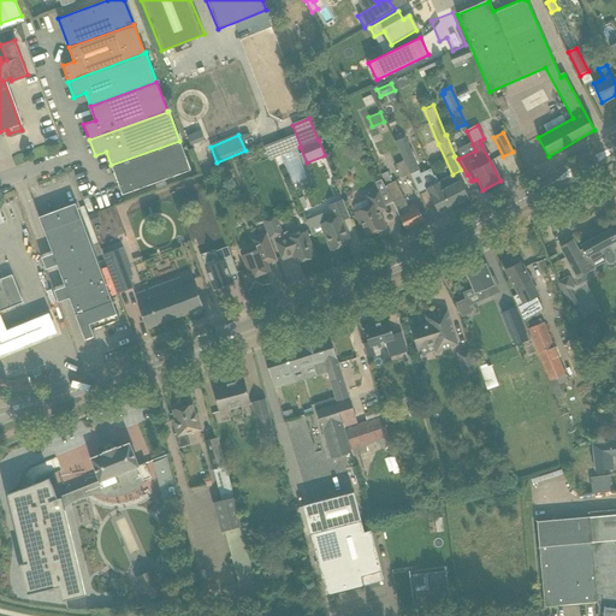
[(394,142),(403,161),(404,161),(412,175),(419,171),(403,137),(394,142)]
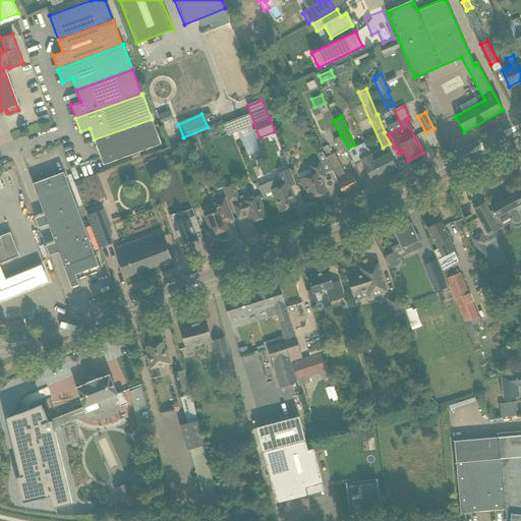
[(152,119),(94,139),(103,165),(161,143),(152,119)]
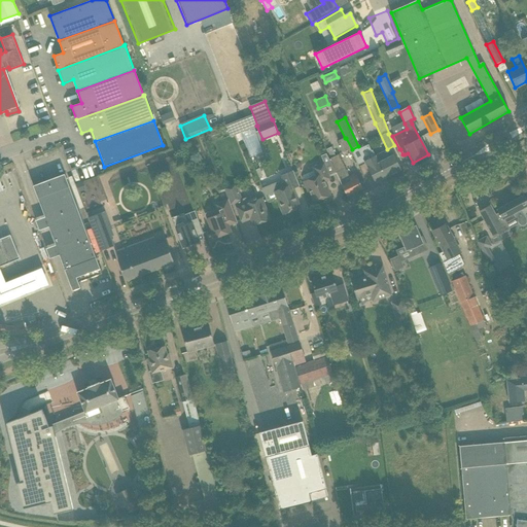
[(346,138),(345,138),(339,141),(344,153),(352,149),(346,138)]
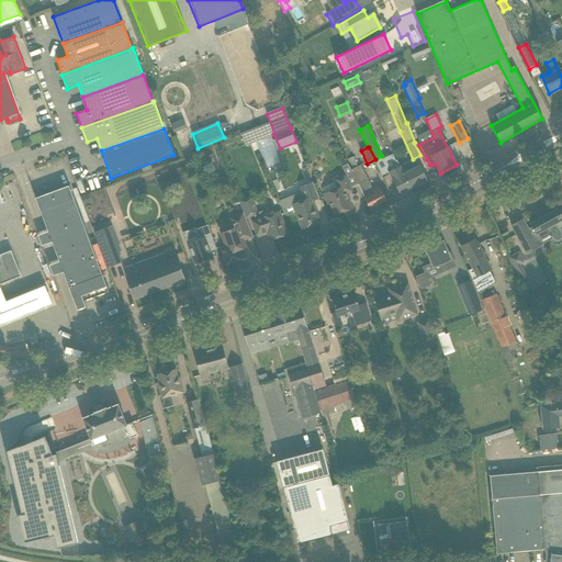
[(353,157),(348,159),(352,170),(351,172),(351,173),(357,184),(364,199),(370,209),(386,201),(382,191),(380,186),(373,189),(372,190),(361,166),(358,167),(353,157)]
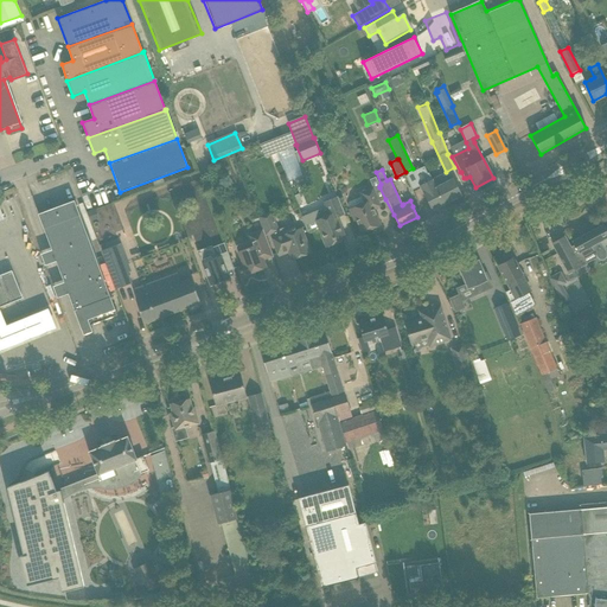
[(436,186),(433,179),(432,180),(428,172),(420,177),(423,184),(420,186),(432,210),(443,204),(435,186),(436,186)]
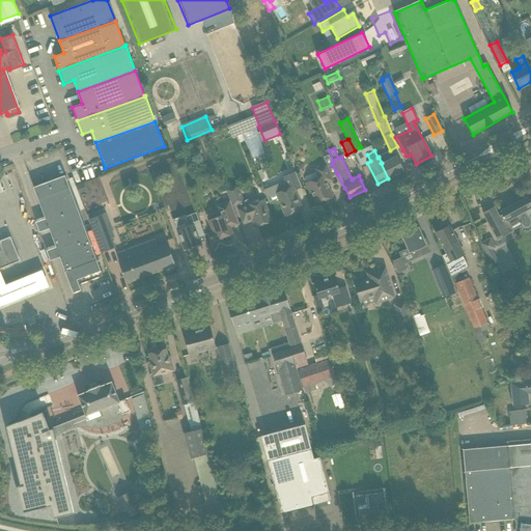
[(383,156),(379,157),(382,163),(381,163),(388,178),(403,170),(396,156),(391,159),(389,152),(383,156)]
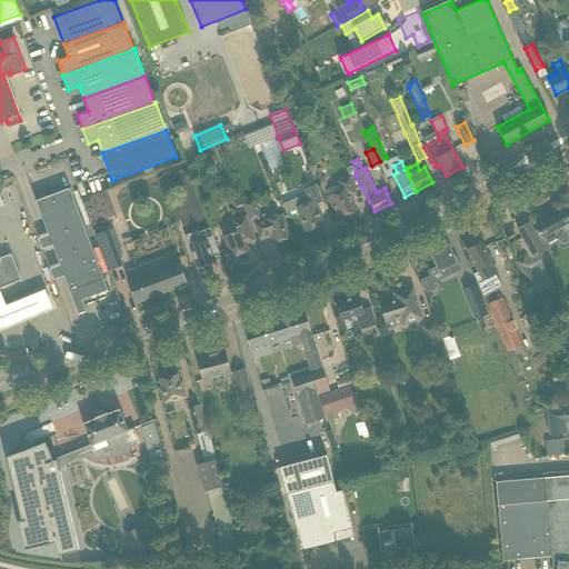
[(356,176),(356,175),(352,167),(347,169),(349,176),(338,180),(342,190),(327,196),(331,207),(333,207),(338,218),(357,210),(350,193),(356,190),(350,178),(356,176)]
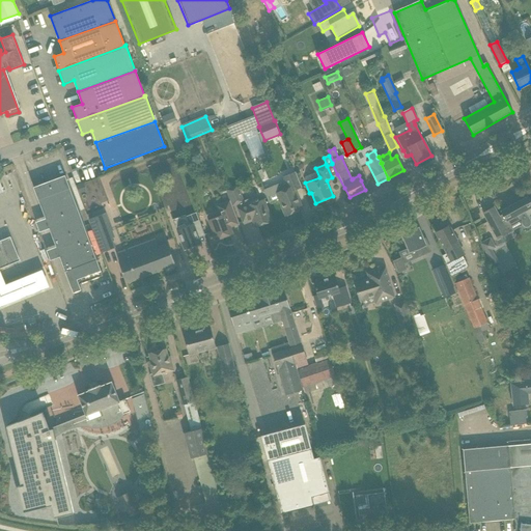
[(274,188),(276,193),(285,216),(303,208),(300,203),(297,193),(295,190),(302,187),(296,171),(283,176),(285,183),(283,183),(275,186),(274,188)]
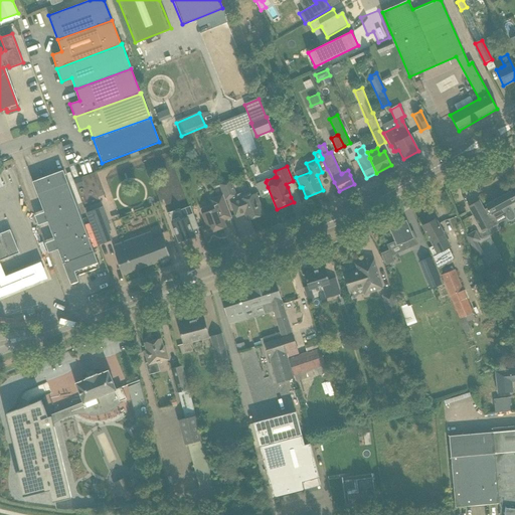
[(32,181),(70,285),(78,282),(76,276),(100,268),(63,170),(32,181)]
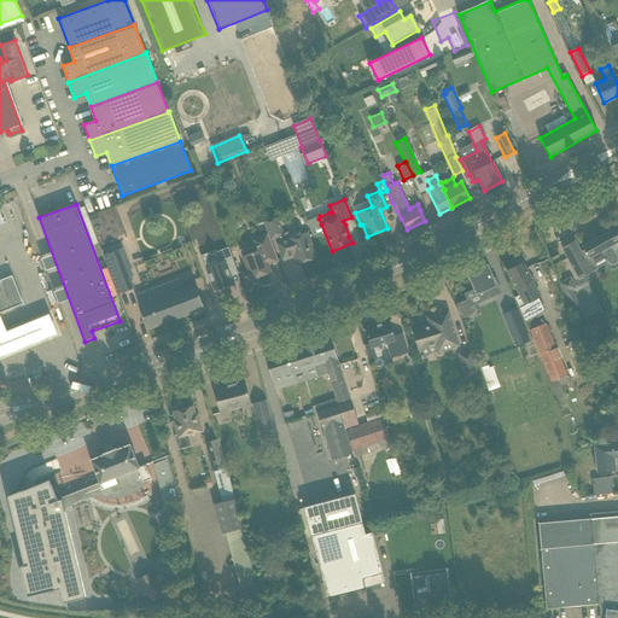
[(97,213),(89,216),(92,225),(100,221),(97,213)]
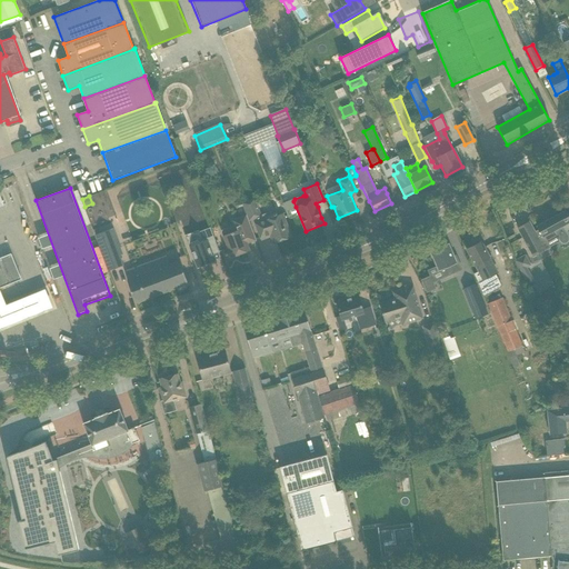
[(249,201),(242,203),(246,212),(252,210),(249,201)]
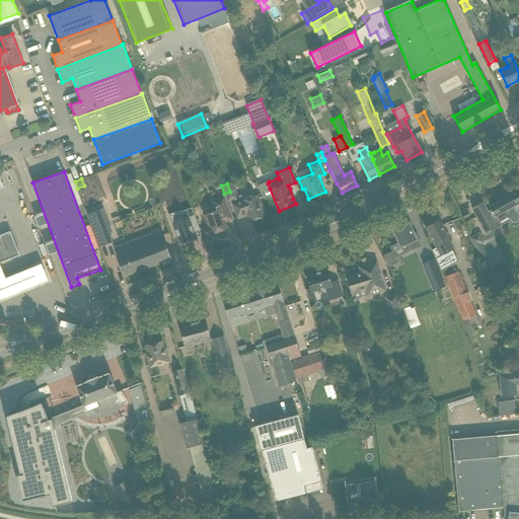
[(492,210),(488,212),(483,202),(471,208),(487,235),(511,222),(512,223),(514,223),(517,222),(518,221),(518,219),(518,218),(518,216),(518,215),(518,193),(517,195),(515,193),(490,206),(492,210)]
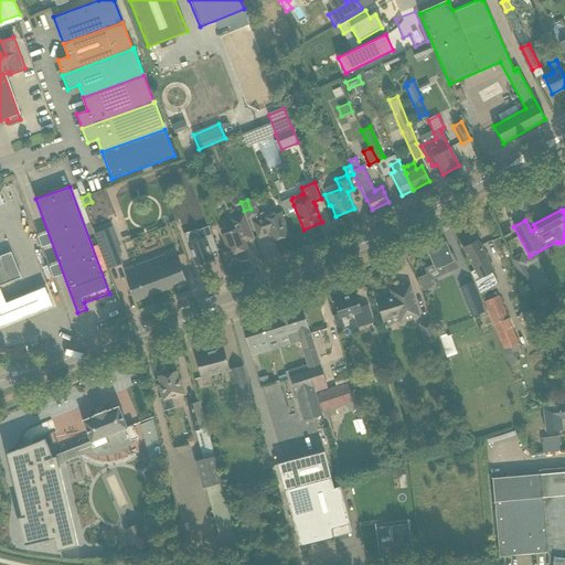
[(272,212),(252,220),(253,223),(255,228),(259,238),(268,235),(269,238),(272,243),(274,242),(289,235),(286,225),(281,213),(276,215),(273,216),(272,212)]
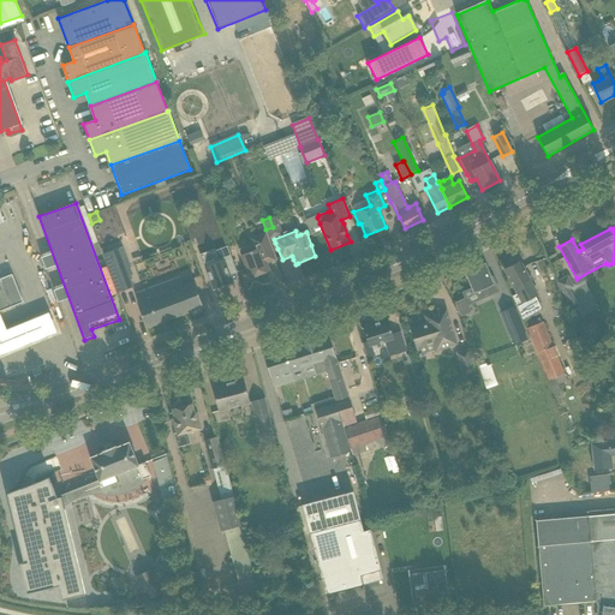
[(275,260),(276,260),(274,251),(272,249),(269,239),(266,232),(250,238),(255,250),(240,255),(245,267),(240,269),(245,280),(250,279),(251,281),(260,278),(258,275),(270,270),(267,263),(275,260)]
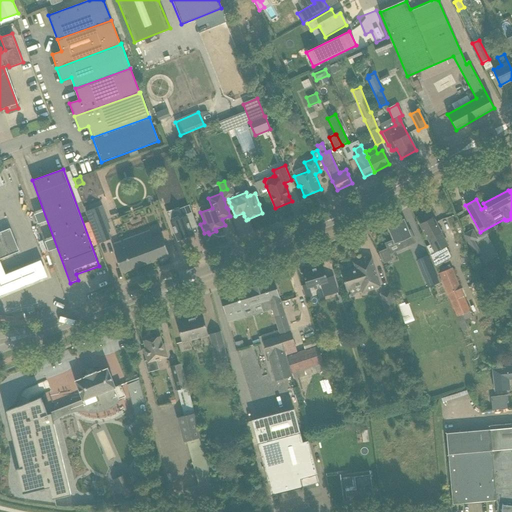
[(182,218),(171,222),(178,241),(193,235),(187,219),(193,217),(189,205),(178,209),(182,218)]
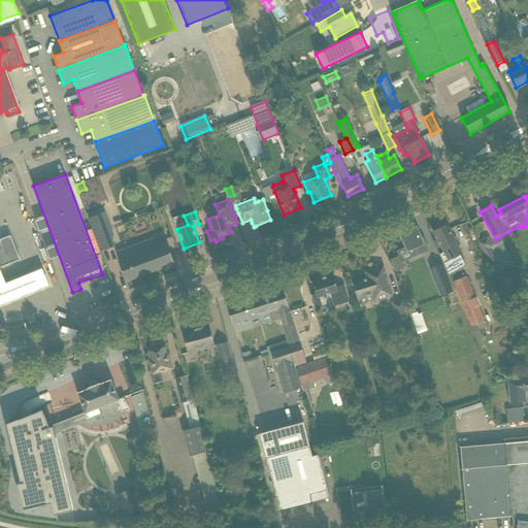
[(113,246),(101,213),(89,218),(101,252),(113,246)]
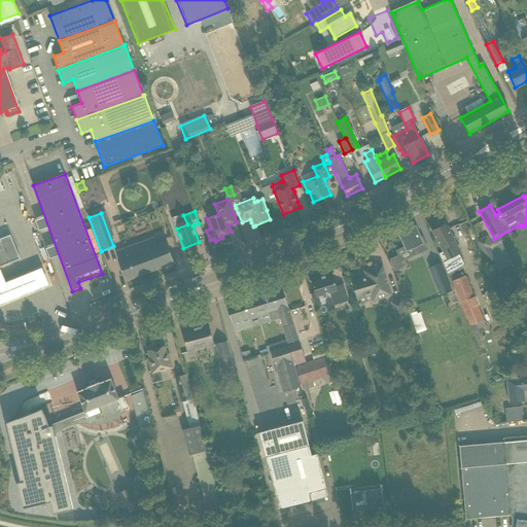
[(445,224),(432,231),(437,240),(443,251),(438,253),(443,262),(447,274),(463,266),(458,254),(460,253),(453,240),(450,234),(445,224)]
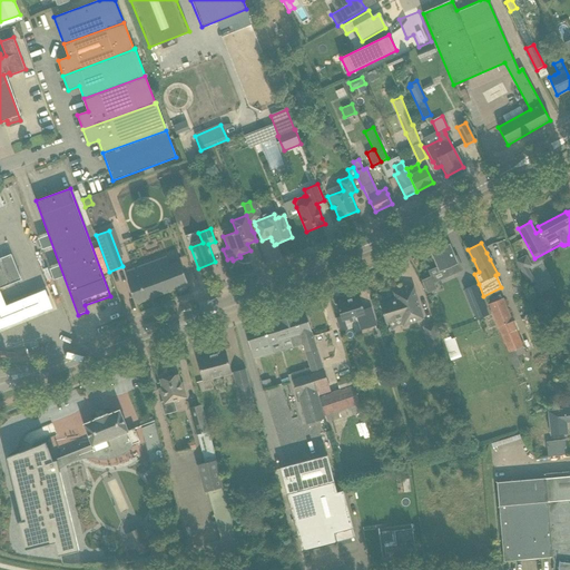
[(452,273),(452,274),(459,271),(457,265),(459,264),(458,262),(450,244),(430,252),(438,271),(439,272),(442,271),(444,276),(452,273)]
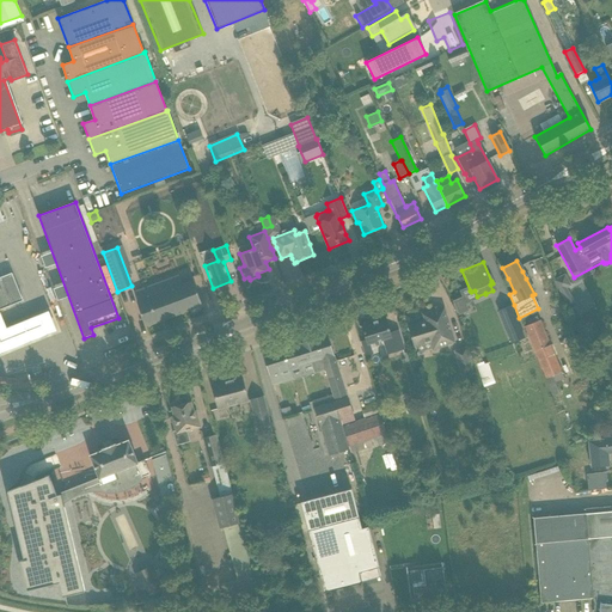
[(0,277),(0,308),(23,300),(11,274),(0,277)]
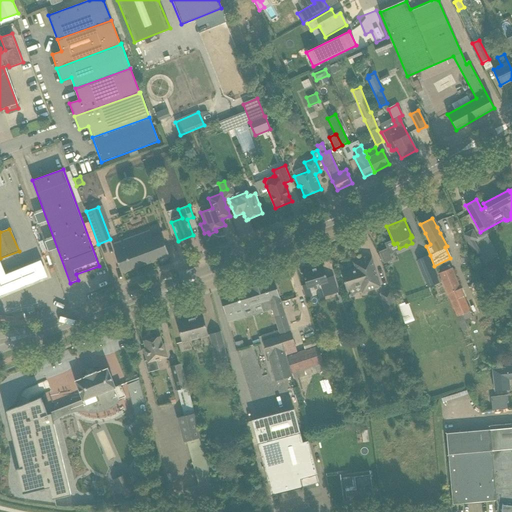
[(477,239),(472,230),(463,235),(468,243),(474,255),(480,252),(474,240),(477,239)]
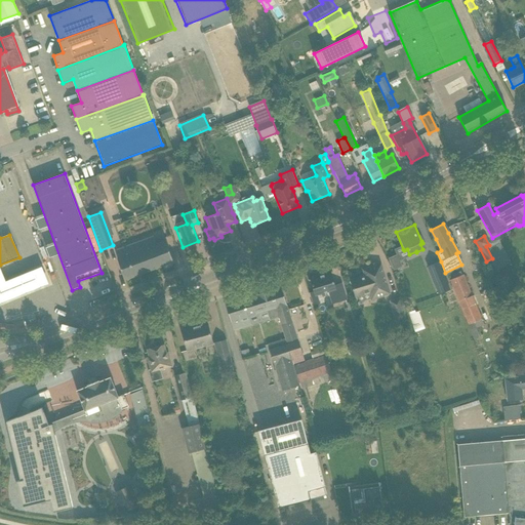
[(173,263),(165,241),(156,244),(153,237),(137,243),(140,250),(117,258),(125,280),(173,263)]
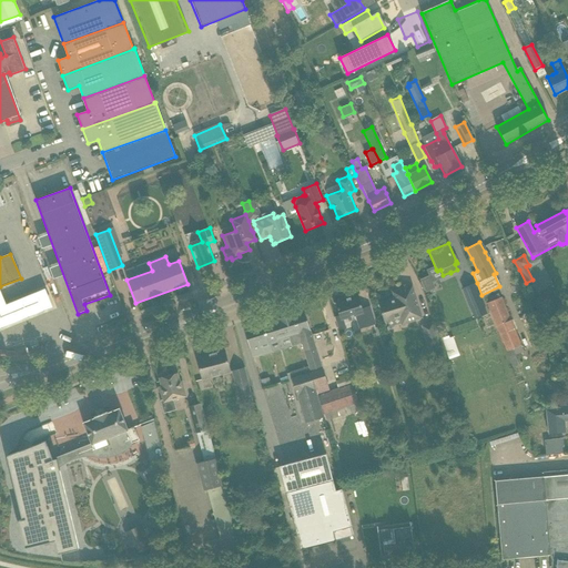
[(429,275),(419,280),(425,293),(435,288),(429,275)]
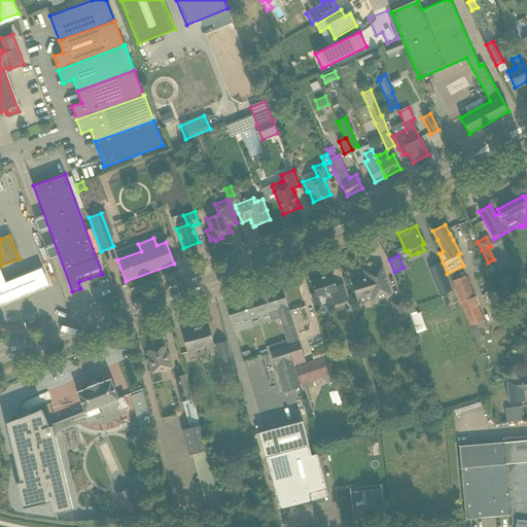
[(441,262),(428,268),(441,295),(452,291),(441,262)]
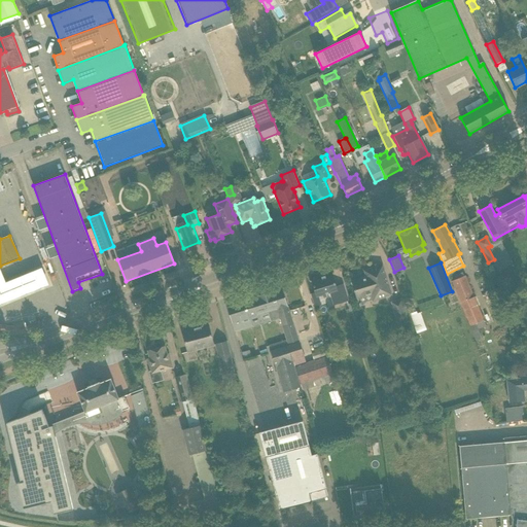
[(364,271),(366,277),(352,282),(357,299),(359,306),(363,305),(366,302),(373,300),(373,302),(385,297),(385,296),(391,294),(384,269),(382,266),(364,271)]
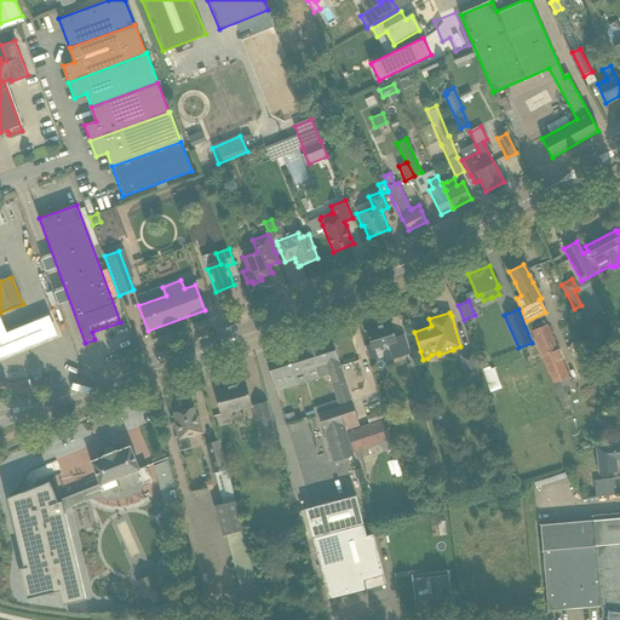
[(5,332),(0,320),(0,357),(56,334),(47,314),(5,332)]
